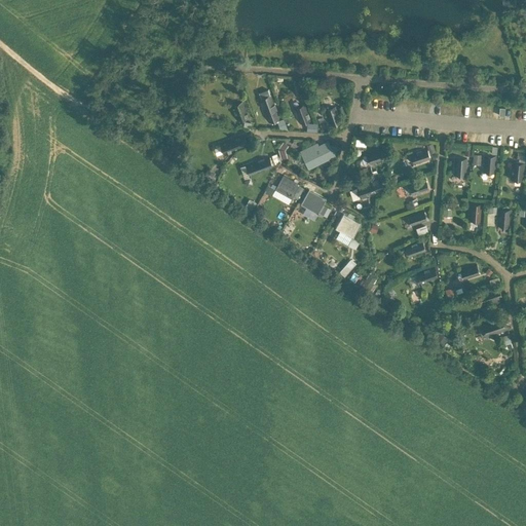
[(243,101),(232,105),(238,121),(249,117),(243,101)]
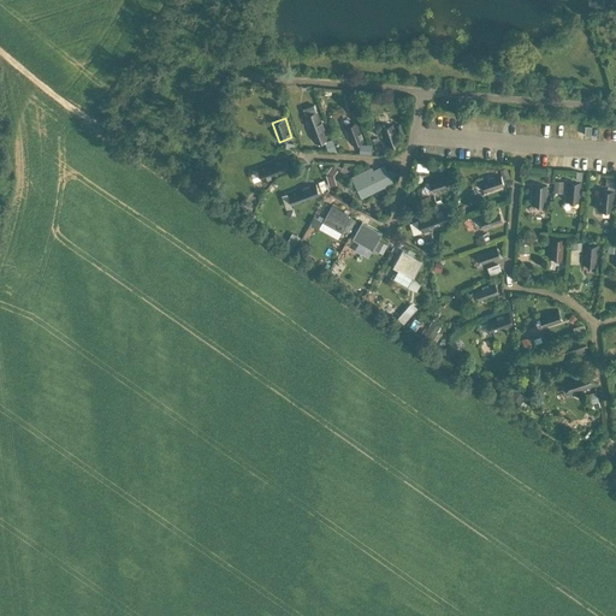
[(321,119),(308,124),(315,143),(329,138),(321,119)]
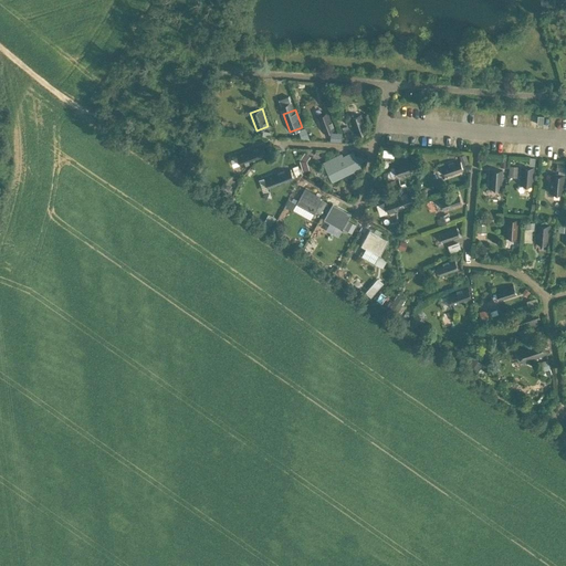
[(328,111),(316,116),(324,134),(335,129),(328,111)]
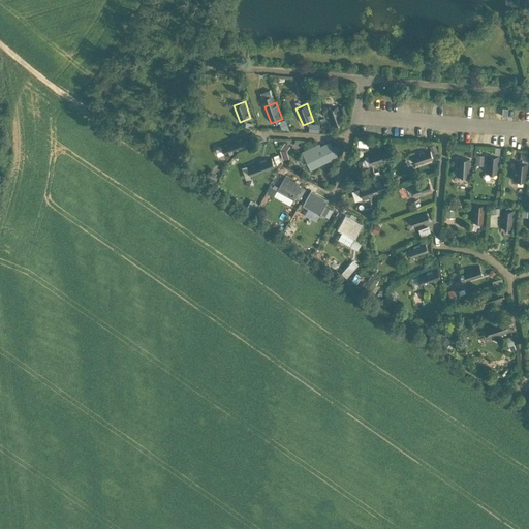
[(339,106),(328,110),(333,127),(344,123),(339,106)]
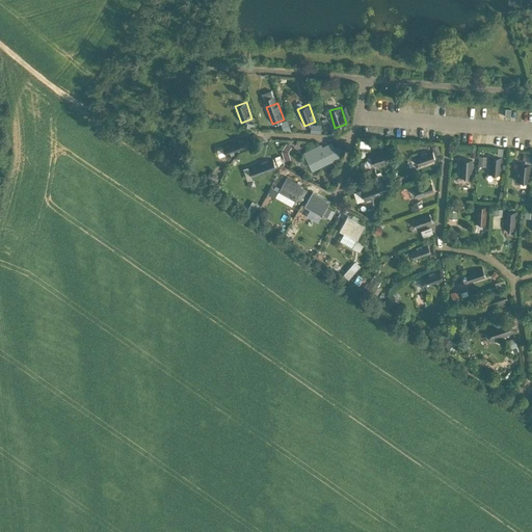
[(247,136),(231,141),(235,153),(251,147),(247,136)]
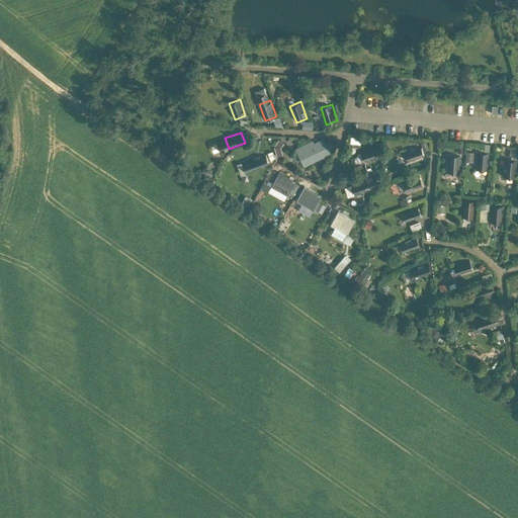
[(276,155),(283,154),(279,140),(272,142),(276,155)]
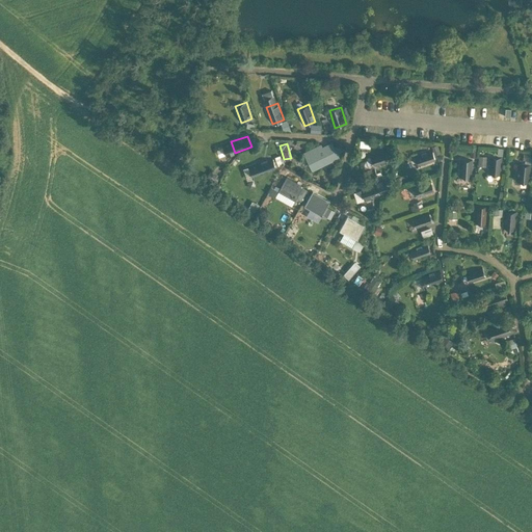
[(331,144),(323,149),(321,145),(315,149),(314,147),(309,150),(310,151),(304,154),(313,168),(337,157),(331,144)]
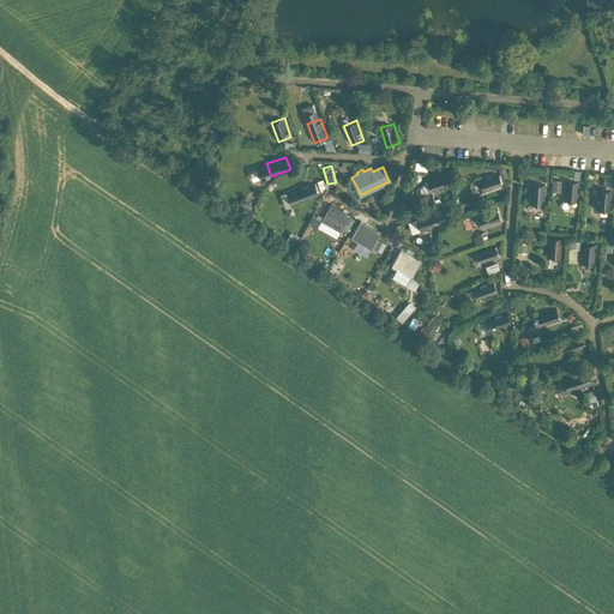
[(569,169),(567,179),(581,179),(581,169),(569,169)]
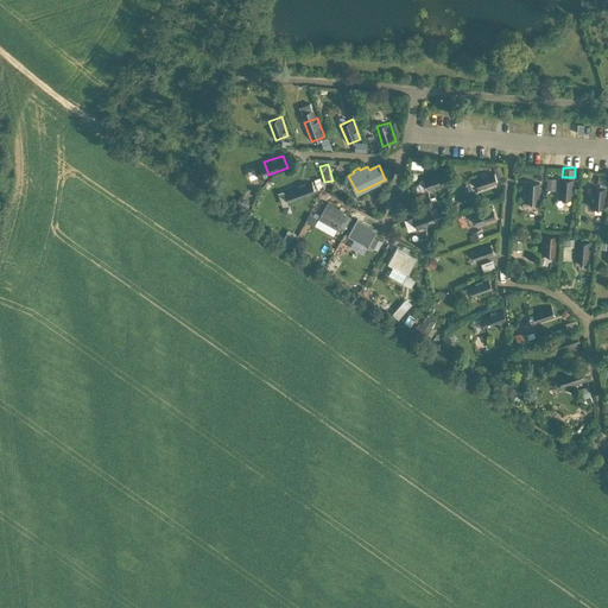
[(442,171),(423,177),(428,190),(447,184),(442,171)]
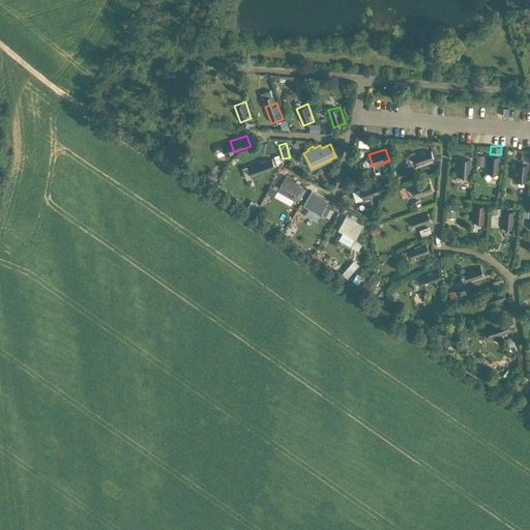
[(431,149),(414,154),(417,166),(435,159),(431,149)]
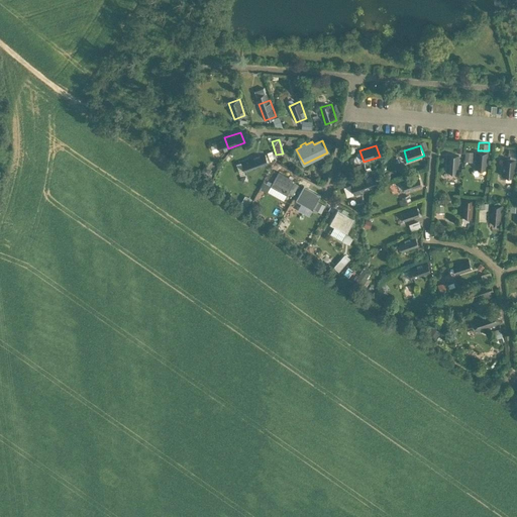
[(473,160),(473,150),(464,150),(464,160),(473,160)]
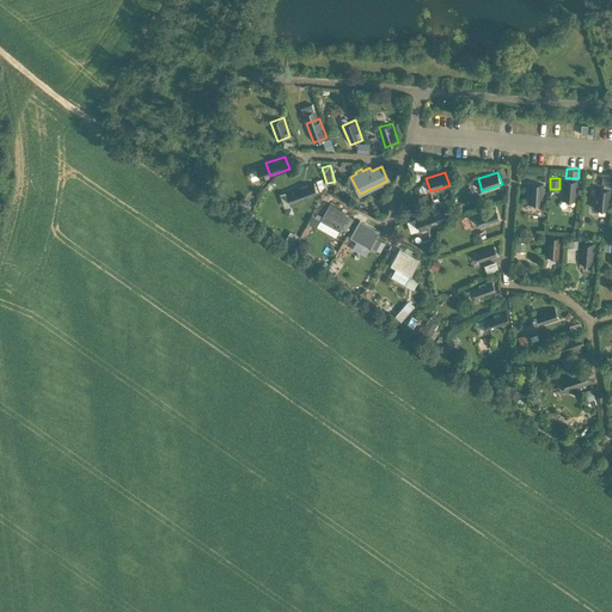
[(577,181),(564,179),(562,201),(576,202),(577,181)]
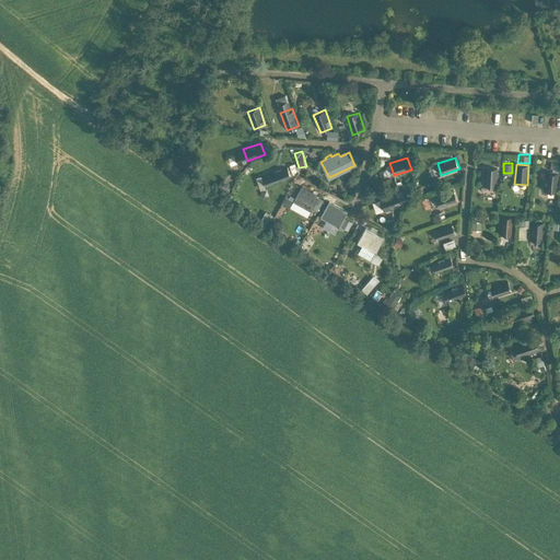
[(287,166),(269,173),(273,184),(291,177),(287,166)]
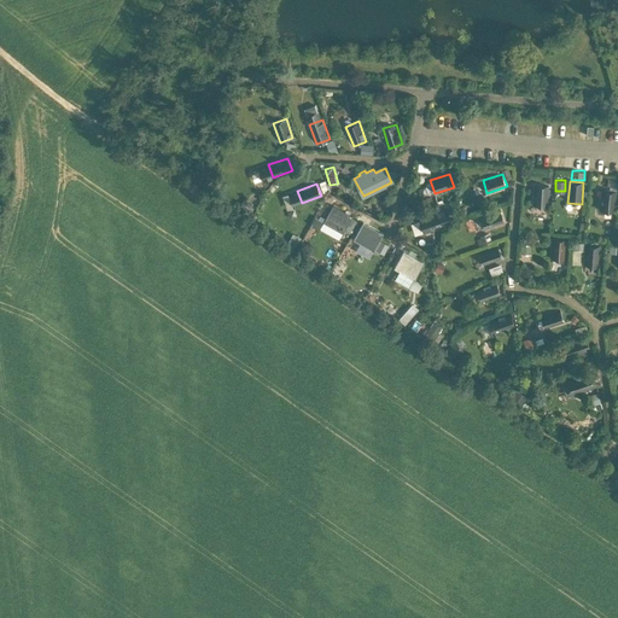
[(549,186),(535,185),(534,205),(548,207),(549,186)]
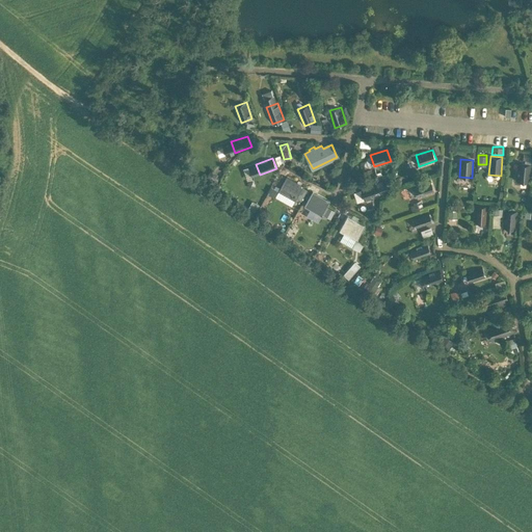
[(531,164),(519,163),(517,182),(529,183),(531,164)]
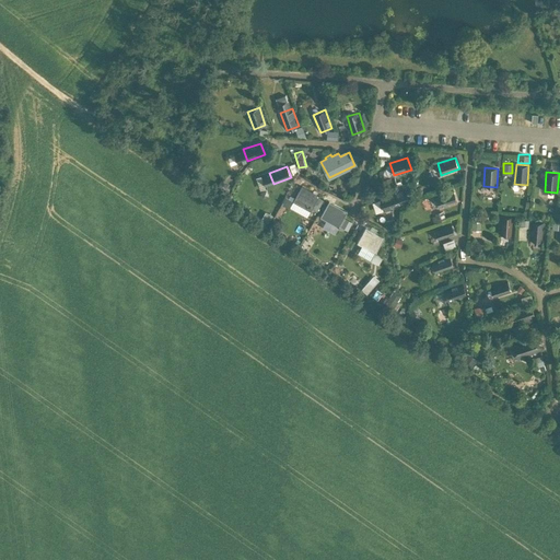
[(319,196),(302,186),(293,201),(312,211),(319,196)]
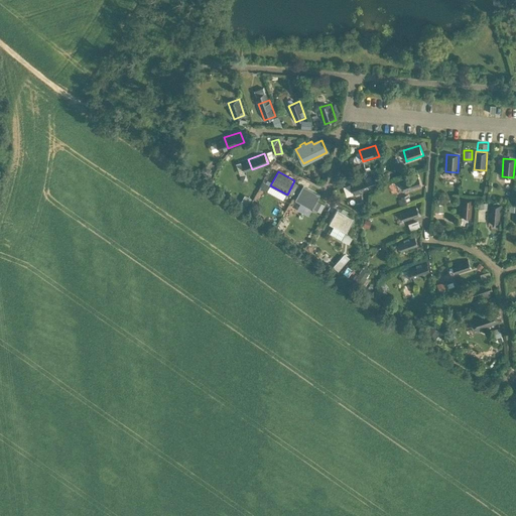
[(373,174),(357,180),(361,191),(377,185),(373,174)]
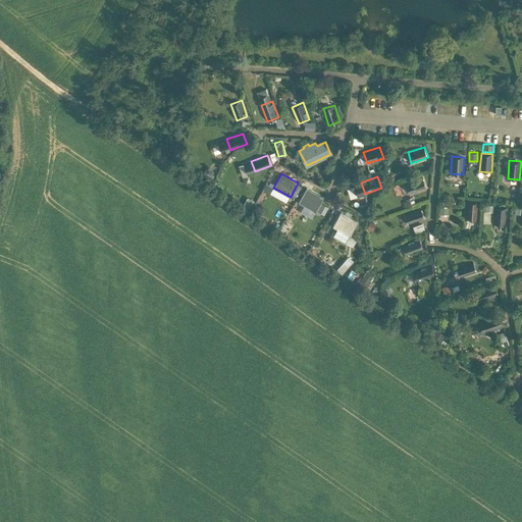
[(423,177),(406,183),(410,194),(426,188),(423,177)]
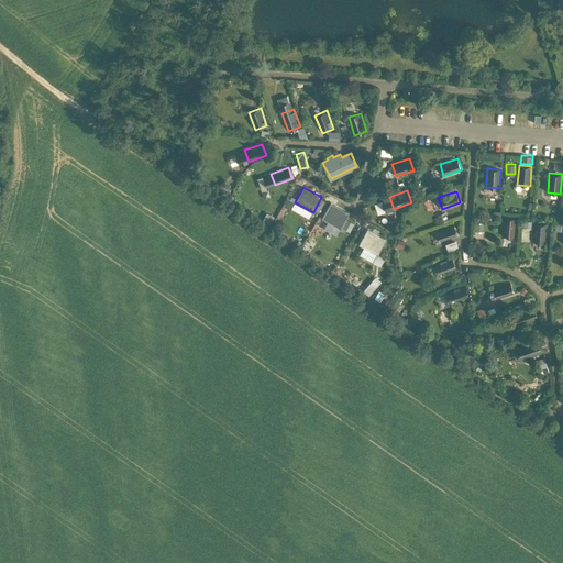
[(349,212),(331,202),(322,218),(341,228),(349,212)]
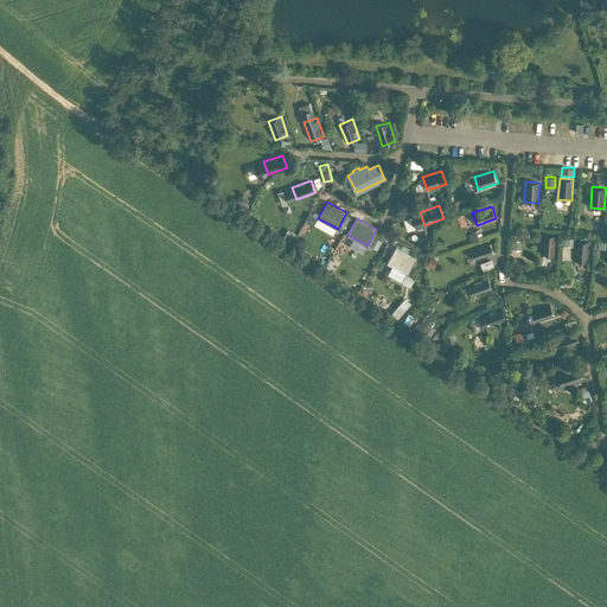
[(557,235),(543,234),(542,254),(555,255),(557,235)]
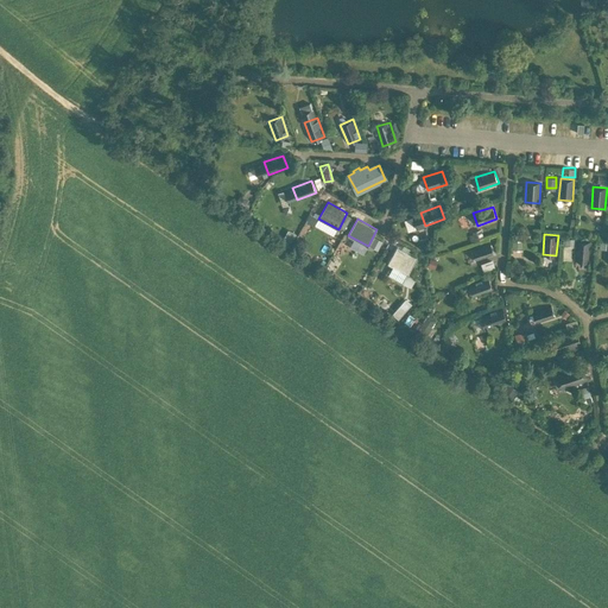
[(590,242),(577,241),(576,261),(589,263),(590,242)]
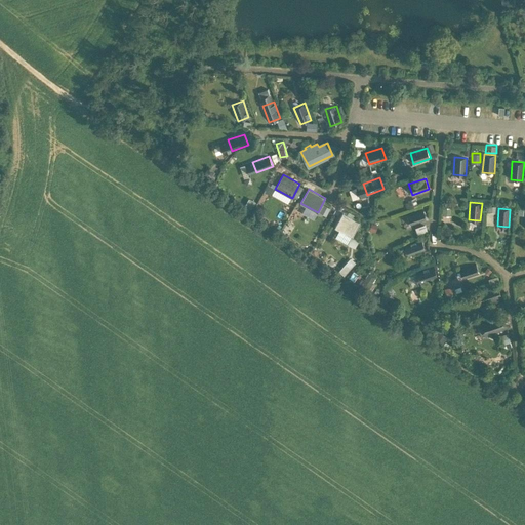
[(423,209),(407,214),(410,226),(428,220),(423,209)]
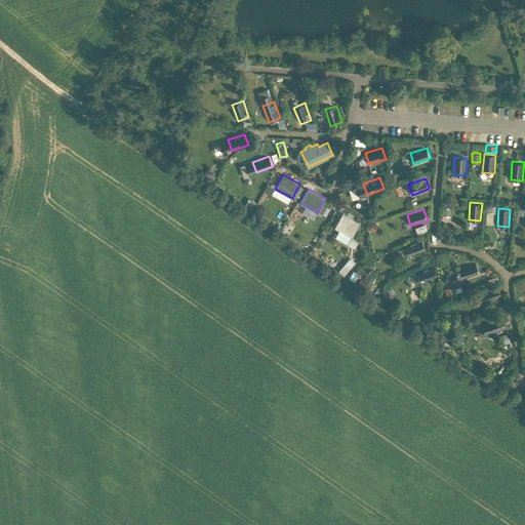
[(360,223),(344,213),(335,228),(353,237),(360,223)]
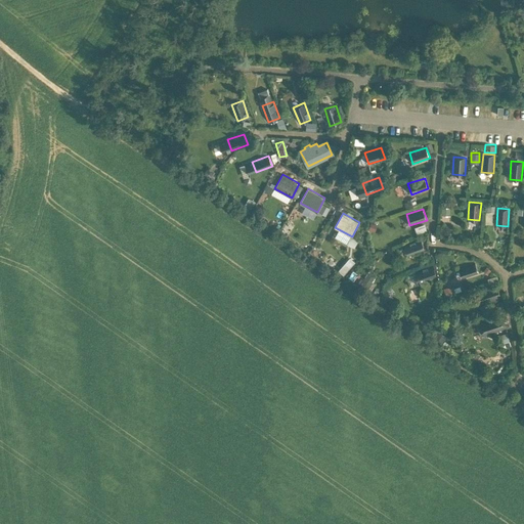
[(413,226),(416,232),(426,228),(424,222),(413,226)]
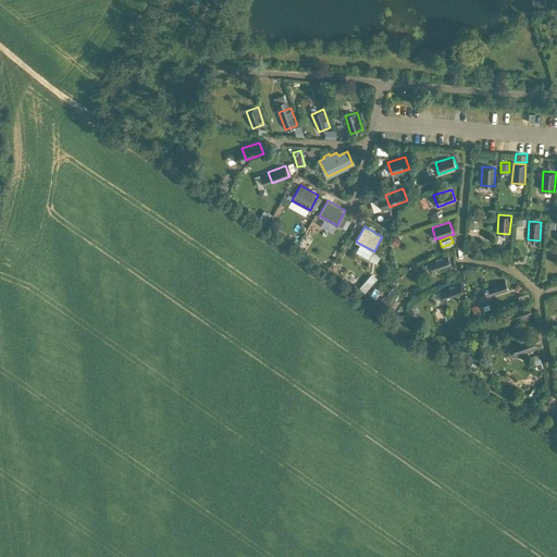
[(447,255),(430,261),(434,272),(452,265),(447,255)]
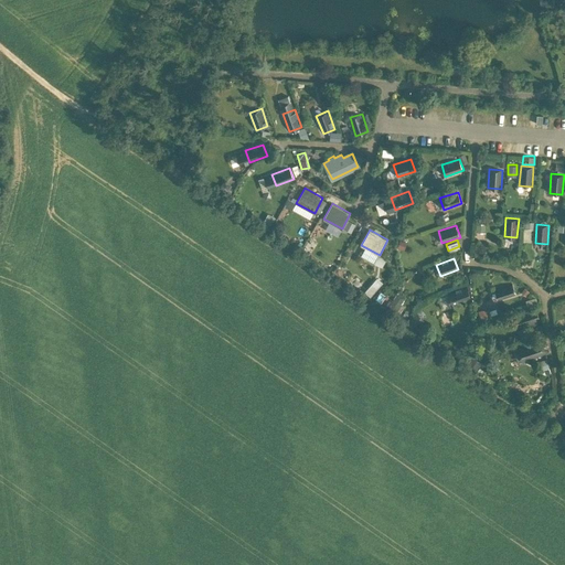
[(369,296),(383,281),(376,276),(363,289),(369,296)]
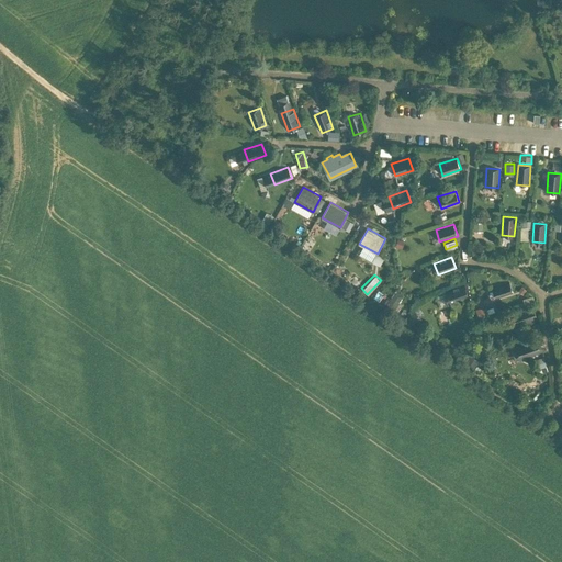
[(509,281),(492,288),(495,300),(514,293),(509,281)]
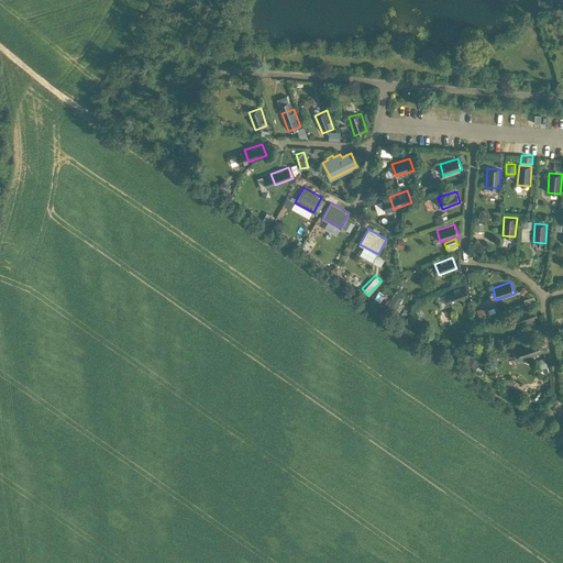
[(463,286),(445,293),(450,305),(467,298),(463,286)]
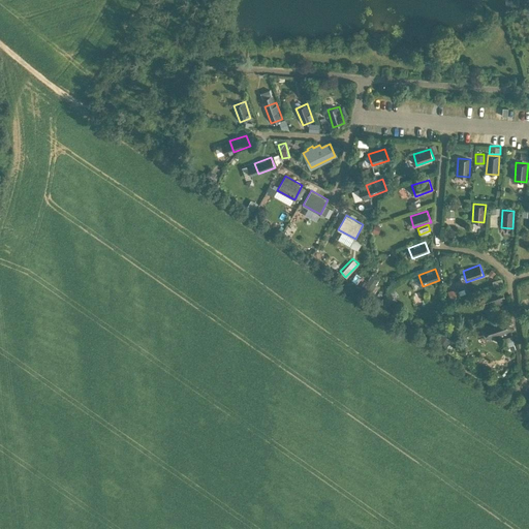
[(506,316),(483,324),(488,340),(511,332),(506,316)]
